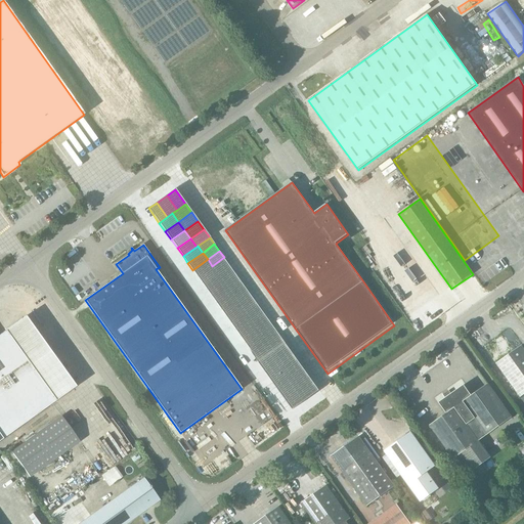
[(224,257),(212,266),(217,272),(228,264),(224,257)]
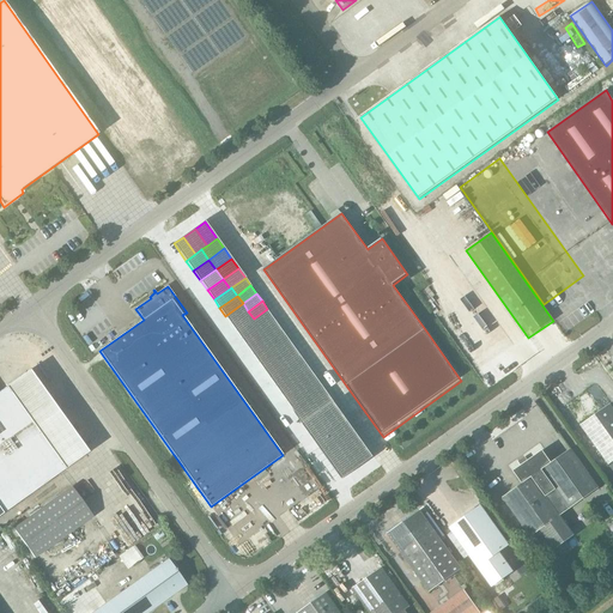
[(243,303),(225,316),(231,323),(248,311),(243,303)]
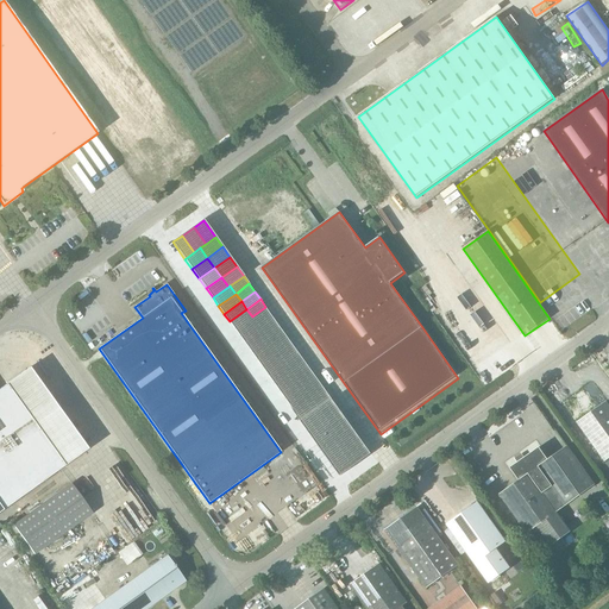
[(265,307),(252,316),(257,325),(271,314),(265,307)]
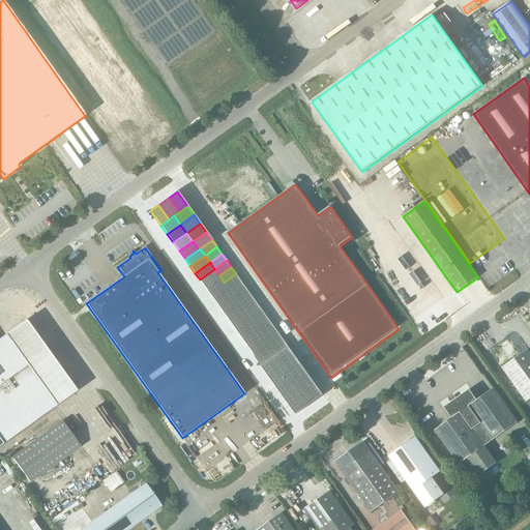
[(204,287),(219,275),(214,269),(200,280),(204,287)]
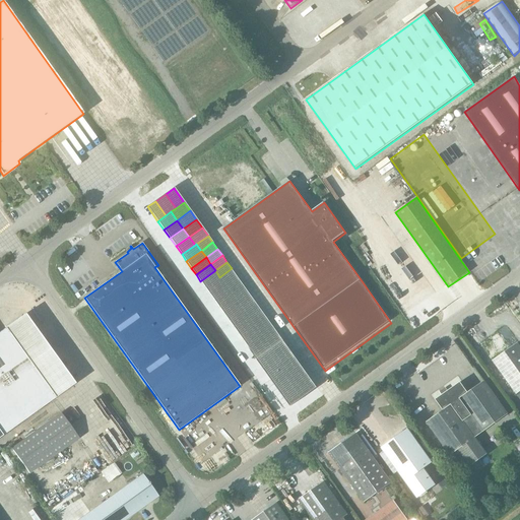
[(219,277),(224,283),(237,275),(232,268),(219,277)]
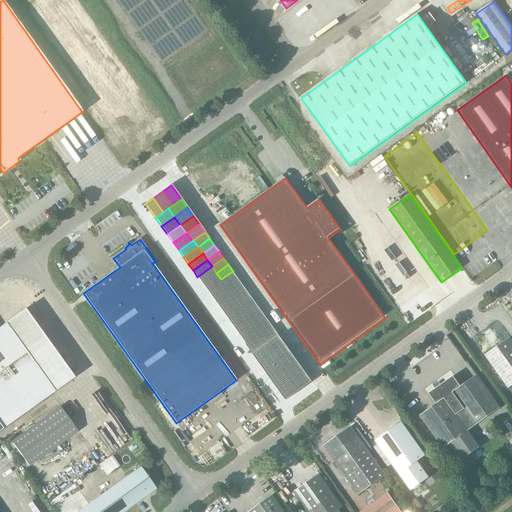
[(202,283),(216,273),(212,266),(197,277),(202,283)]
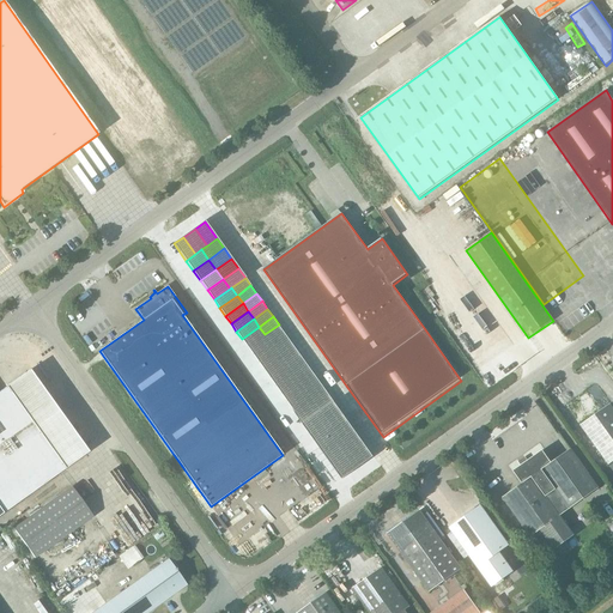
[(284,332),(279,325),(265,334),(271,343),(284,332)]
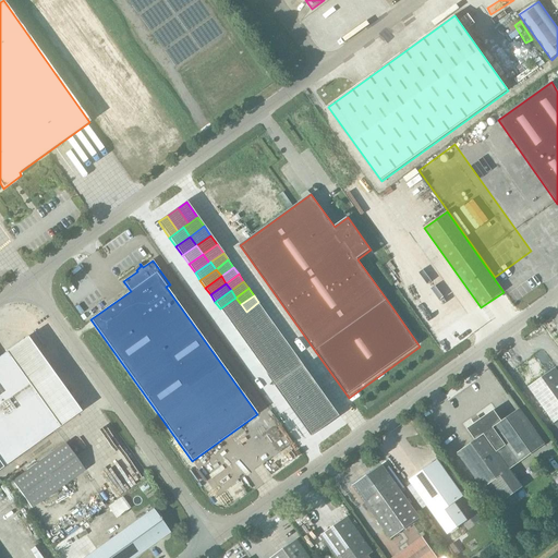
[(235,298),(220,308),(226,316),(241,304),(235,298)]
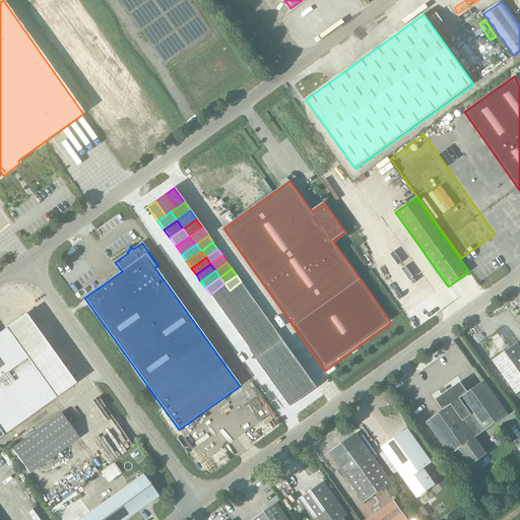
[(234,297),(246,288),(241,281),(230,290),(234,297)]
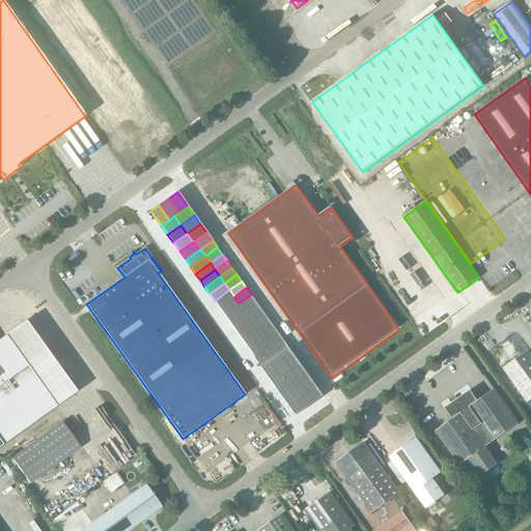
[(229,289),(215,301),(219,307),(234,297),(229,289)]
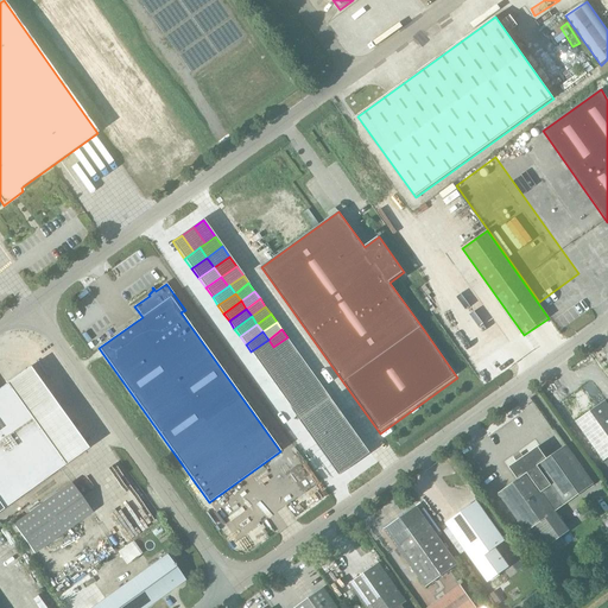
[(282,359),(296,349),(287,337),(273,347),(279,355),(282,359)]
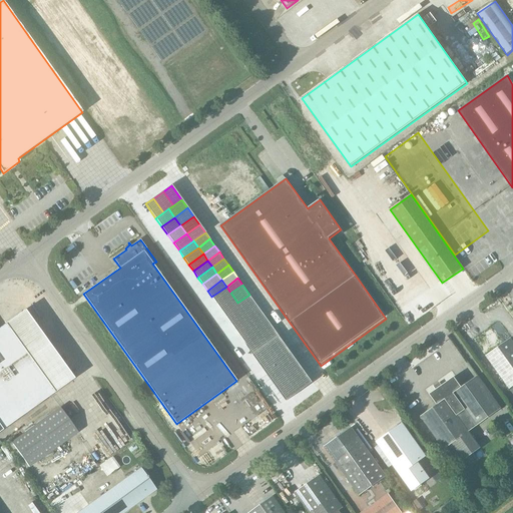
[(211,297),(216,304),(230,293),(226,287),(211,297)]
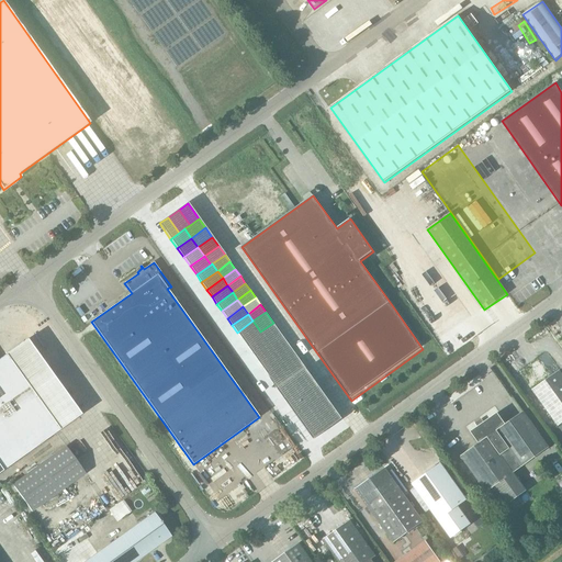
[(258,328),(253,321),(237,333),(242,339),(258,328)]
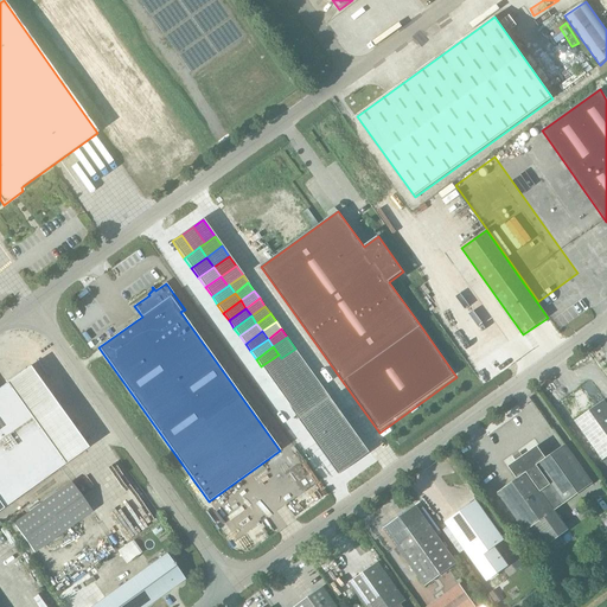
[(285,362),(298,352),(295,349),(281,358),(285,362)]
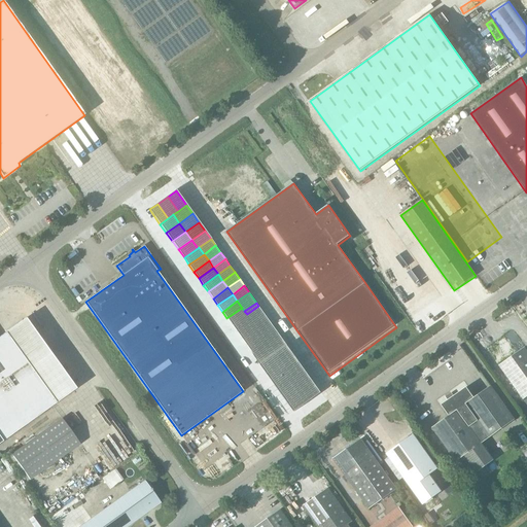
[(258,306),(247,314),(245,315),(250,322),(264,313),(258,306)]
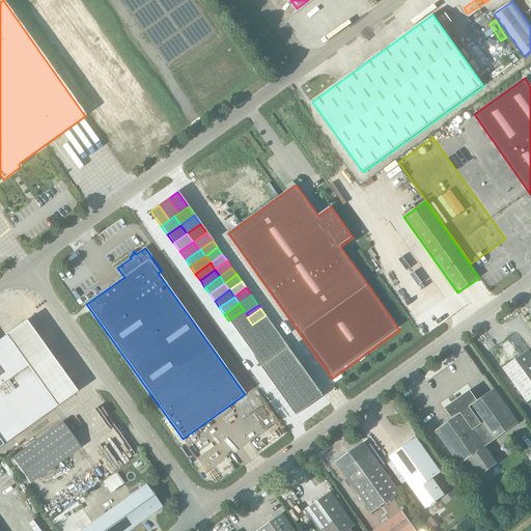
[(233,328),(247,317),(249,316),(246,313),(244,310),(228,320),(231,324),(233,328)]
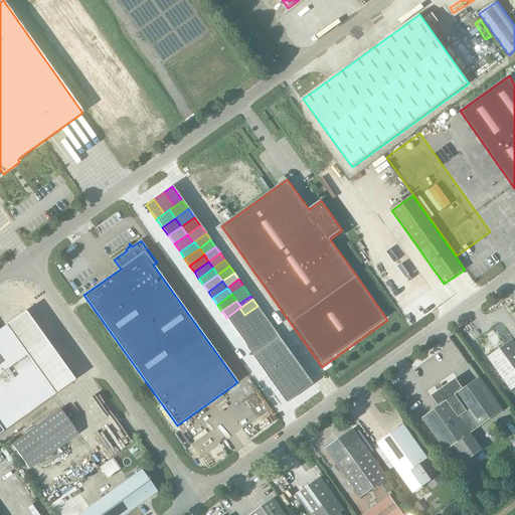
[(244,315),(248,321),(262,312),(258,306),(244,315)]
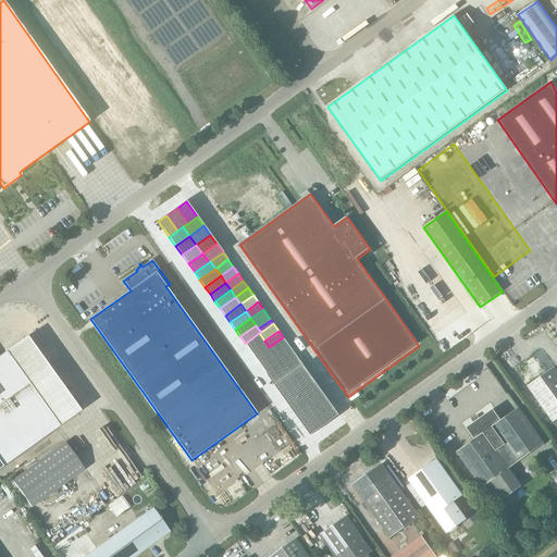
[(259,333),(245,344),(250,350),(264,341),(259,333)]
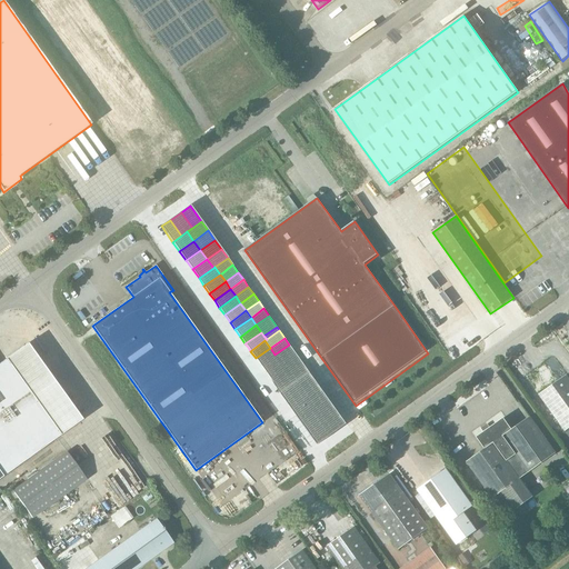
[(28,343),(7,359),(0,363),(0,478),(2,477),(61,436),(82,420),(28,343)]
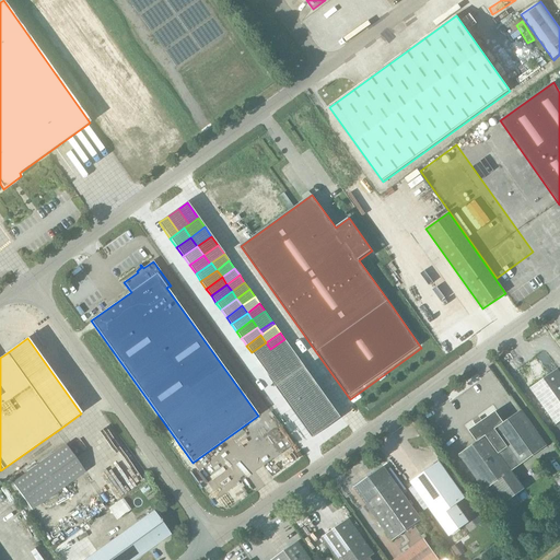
[(290,347),(284,339),(270,349),(276,357),(279,354),(290,347)]
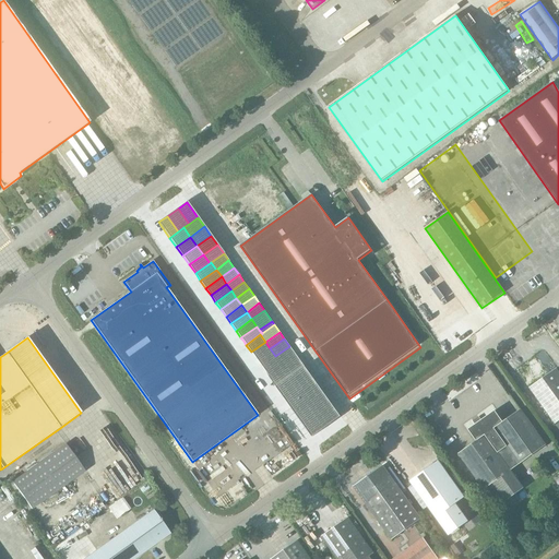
[(265,342),(251,352),(256,359),(270,348),(265,342)]
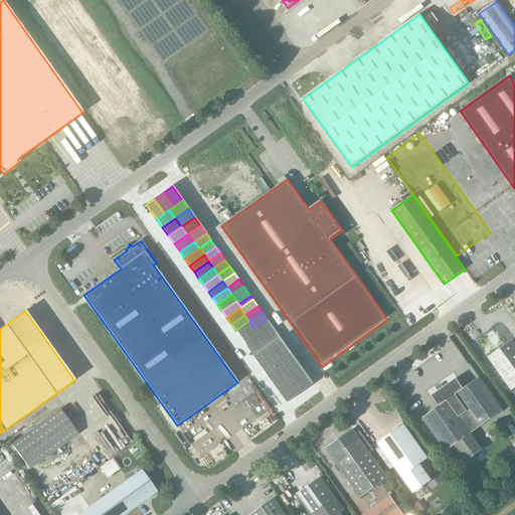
[(256,326),(262,332),(272,325),(267,319),(256,326)]
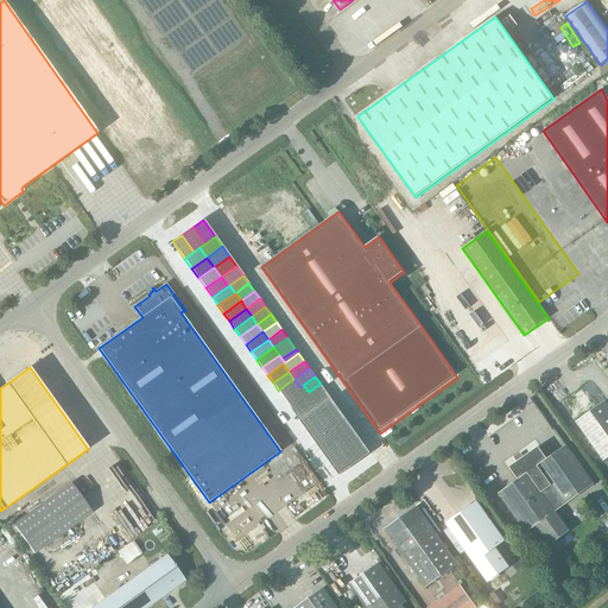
[(299,387),(293,379),(278,391),(284,398),(299,387)]
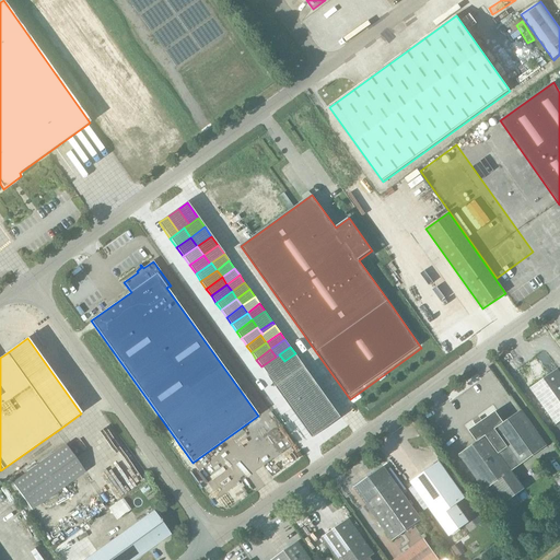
[(295,353),(284,361),(281,363),(286,371),(300,361),(295,353)]
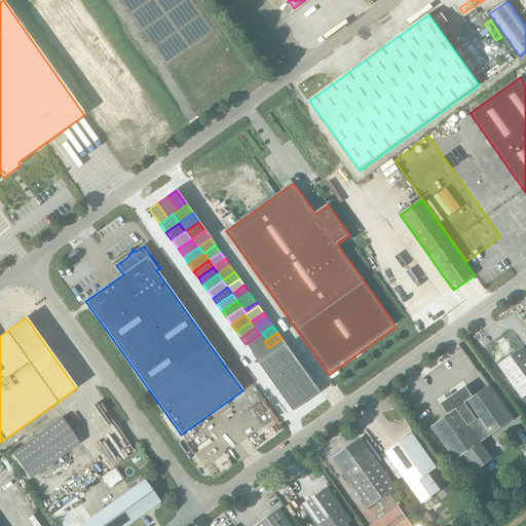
[(251,351),(264,341),(267,339),(262,333),(259,335),(246,344),(251,351)]
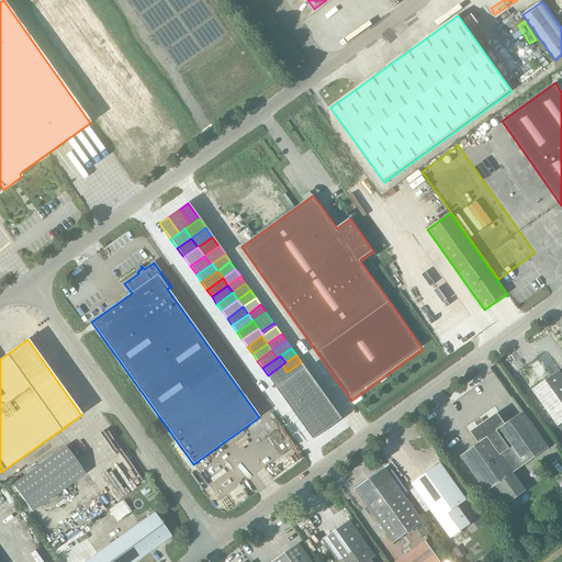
[(306,369),(301,362),(287,372),(292,379),(306,369)]
